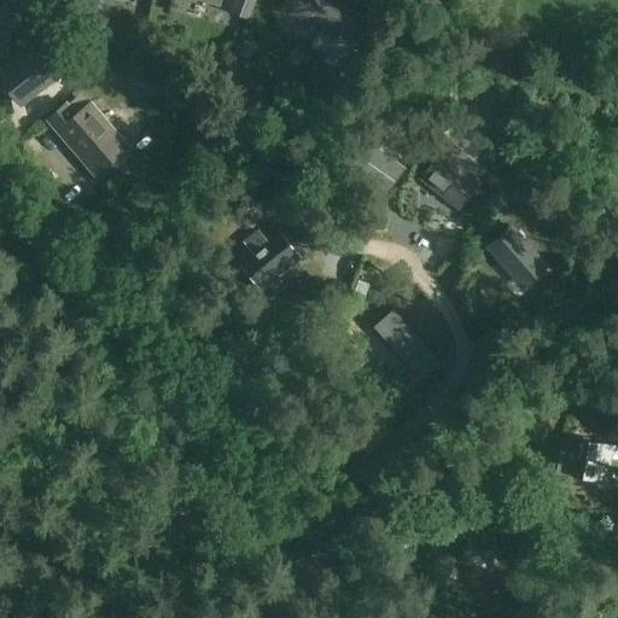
[(99,0),(83,0),(70,16),(94,22),(99,0)]
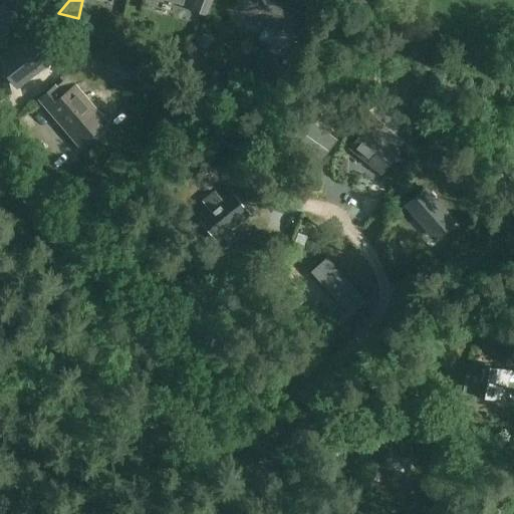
[(195,0),(192,10),(208,16),(213,0),(195,0)]
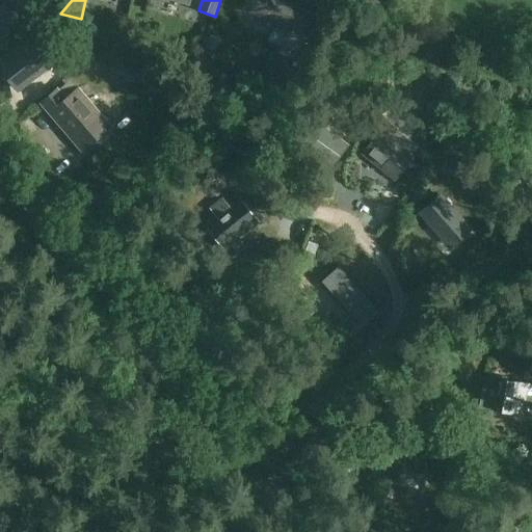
[(310,25),(294,19),(301,0),(247,0),(243,11),(289,30),(283,47),(297,53),(310,25)]
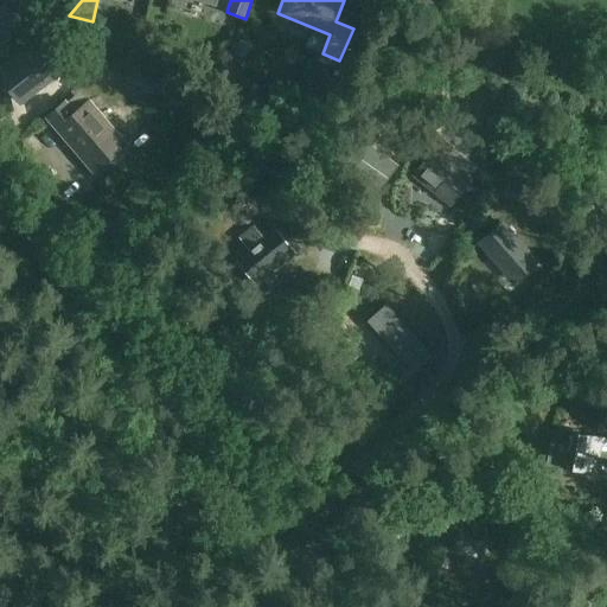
[(12,12),(0,21),(0,40),(4,45),(25,27),(12,12)]
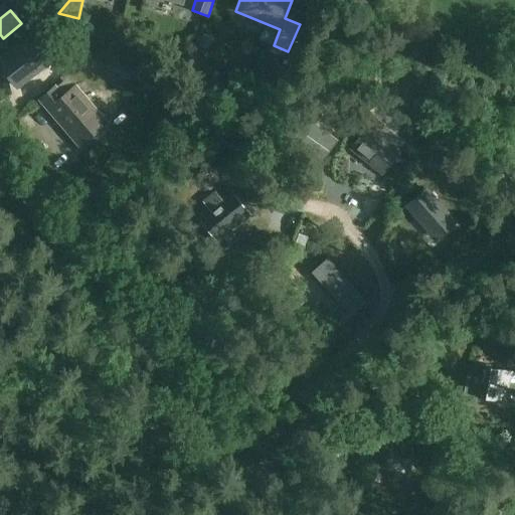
[(0,61),(0,63),(17,87),(50,61),(32,37),(0,61)]
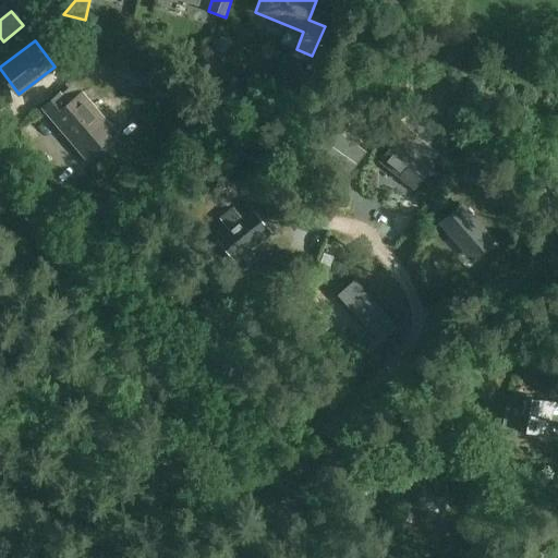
[(125,61),(118,73),(117,75),(142,91),(150,76),(125,61)]
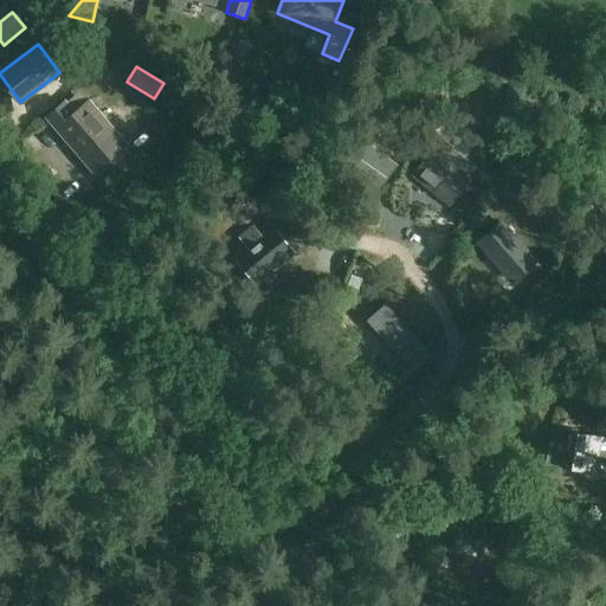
[(126,147),(88,103),(73,115),(64,103),(46,118),(94,174),(126,147)]
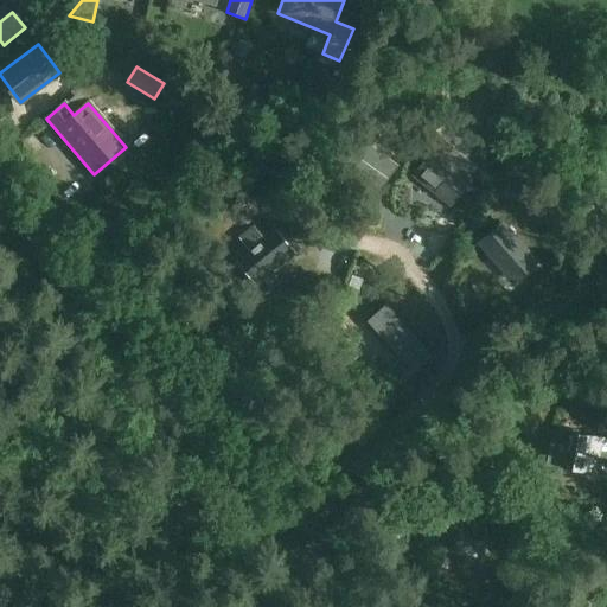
[(344,151),(330,170),(360,193),(376,174),(344,151)]
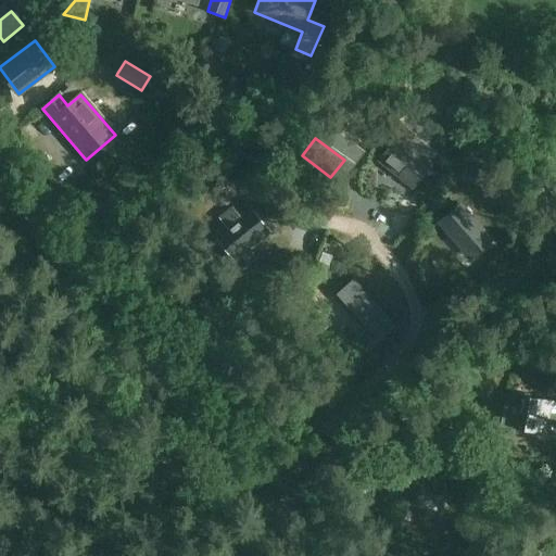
[(439,171),(409,150),(394,173),(422,192),(439,171)]
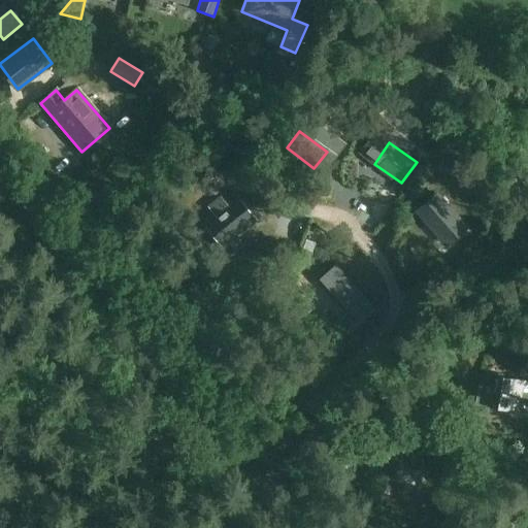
[(436,194),(417,211),(443,242),(447,245),(466,228),(464,224),(436,194)]
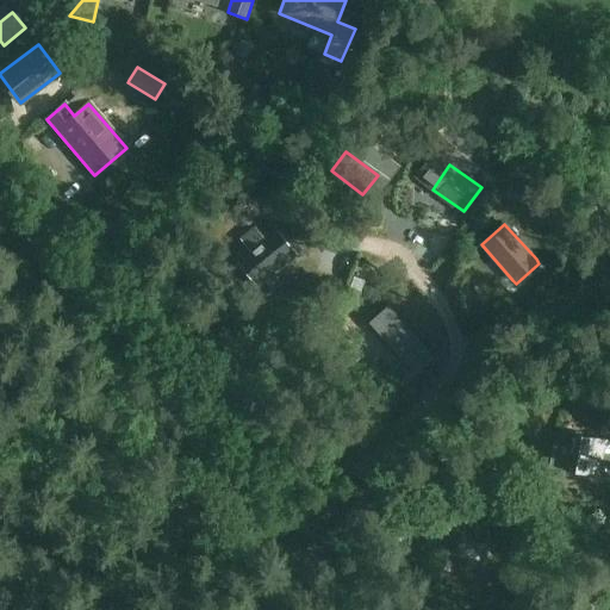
[(257,285),(296,255),(274,229),(263,237),(255,228),(242,238),(249,249),(237,259),(257,285)]
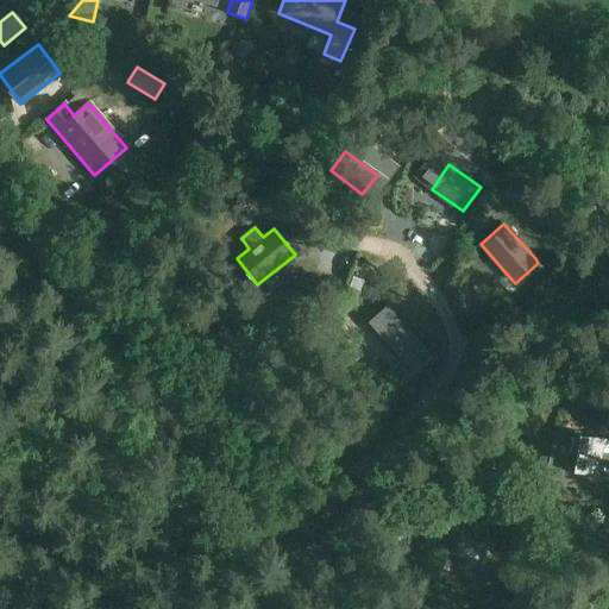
[(432,353),(388,305),(368,322),(412,371),(432,353)]
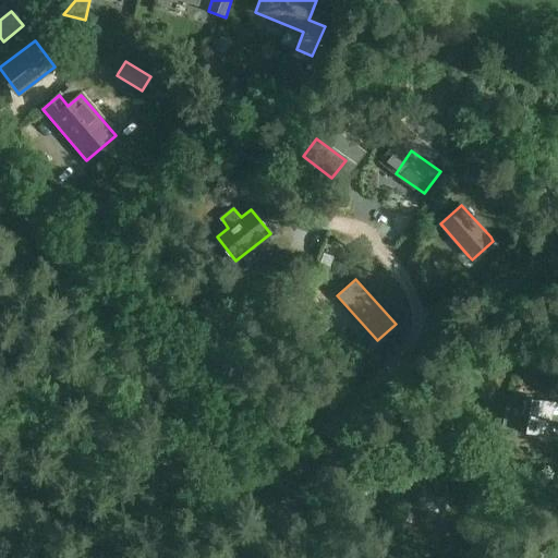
[(512,432),(557,437),(557,402),(518,398),(516,410),(505,408),(504,420),(513,422),(512,432)]
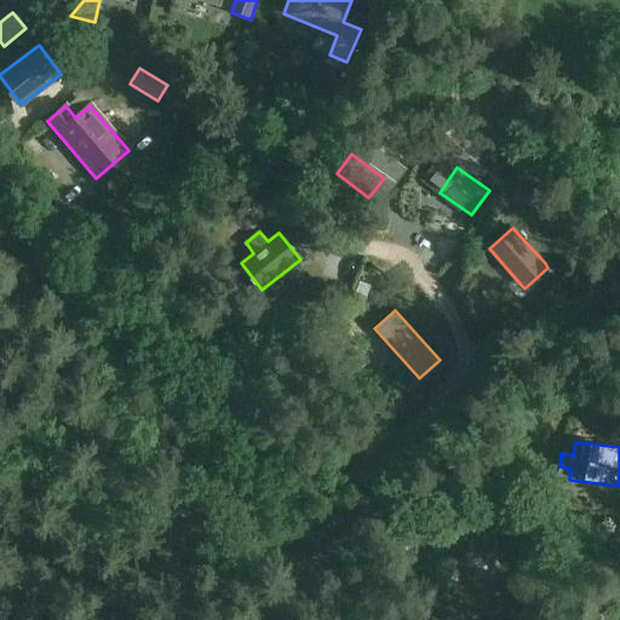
[(459,560),(499,545),(486,510),(442,526),(447,539),(451,538),(459,560)]
